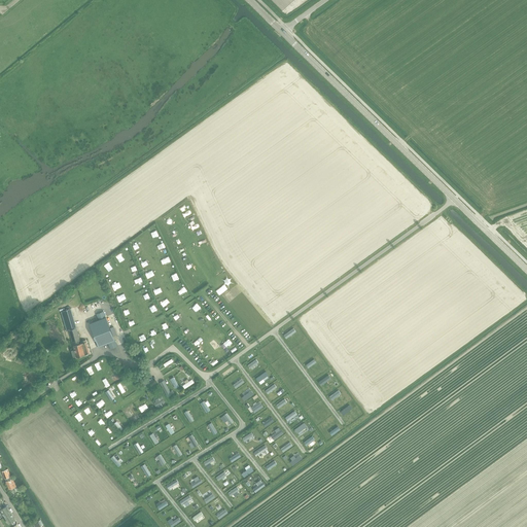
[(71,309),(61,312),(66,328),(66,330),(69,330),(74,350),(71,351),(73,357),(76,356),(76,357),(90,354),(85,340),(82,341),(82,343),(80,344),(79,342),(80,342),(76,327),(75,325),(71,309)]
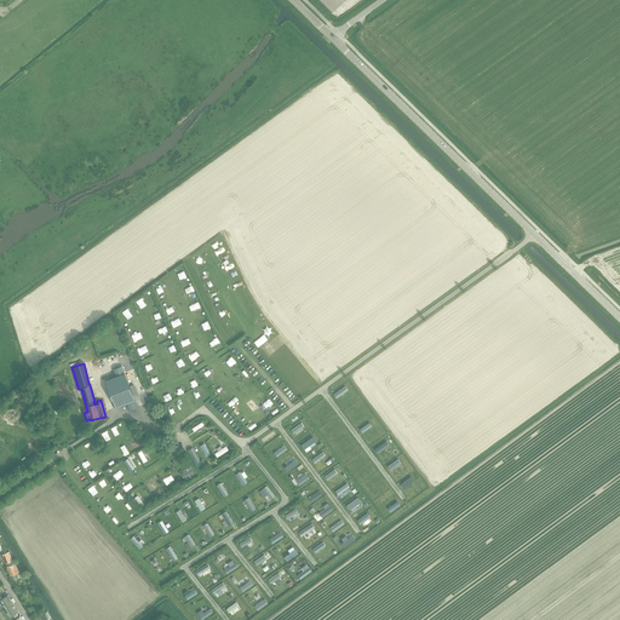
[(130,409),(138,407),(135,400),(133,395),(122,367),(114,369),(116,377),(105,380),(116,407),(127,403),(130,409)]
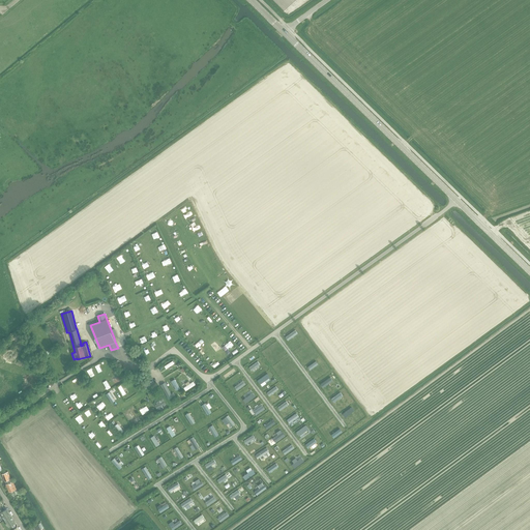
[(145,389),(154,383),(152,379),(142,384),(145,389)]
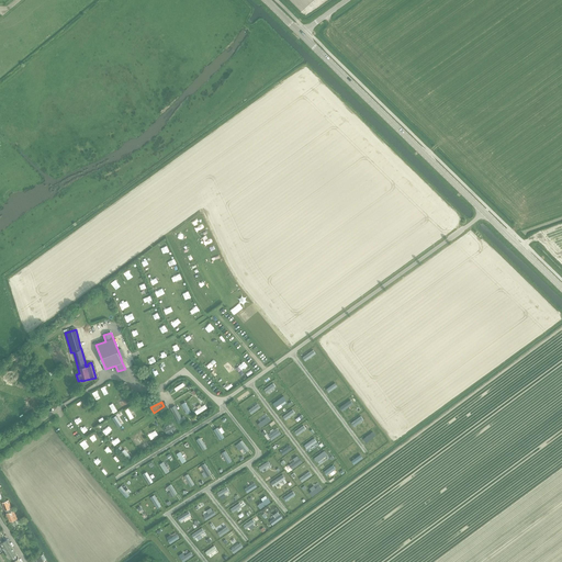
[(170,408),(179,424),(183,420),(175,405),(170,408)]
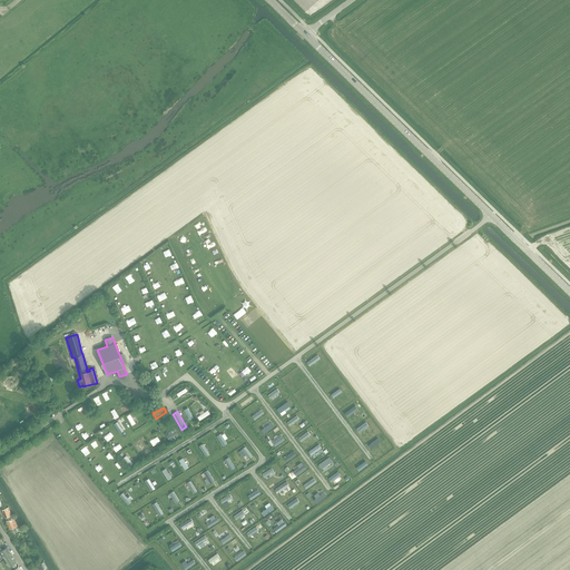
[(2,510),(7,521),(7,522),(6,523),(7,526),(8,524),(10,530),(17,527),(15,522),(16,521),(13,518),(12,519),(10,516),(11,516),(8,508),(2,510)]
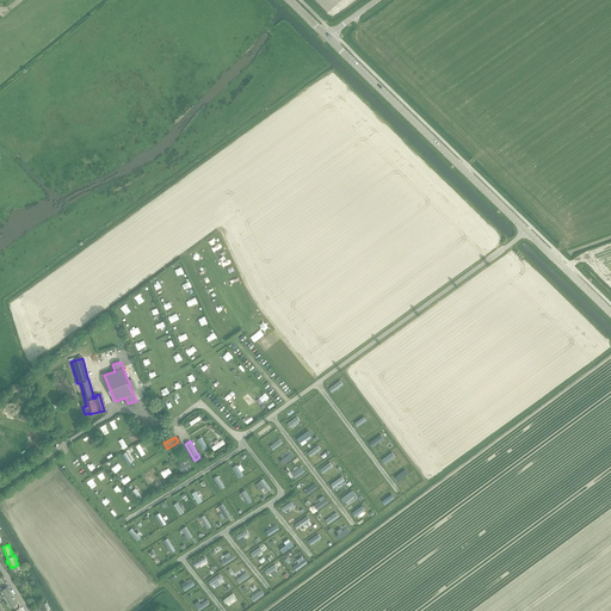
[(4,594),(6,599),(13,594),(8,586),(1,591),(4,594)]
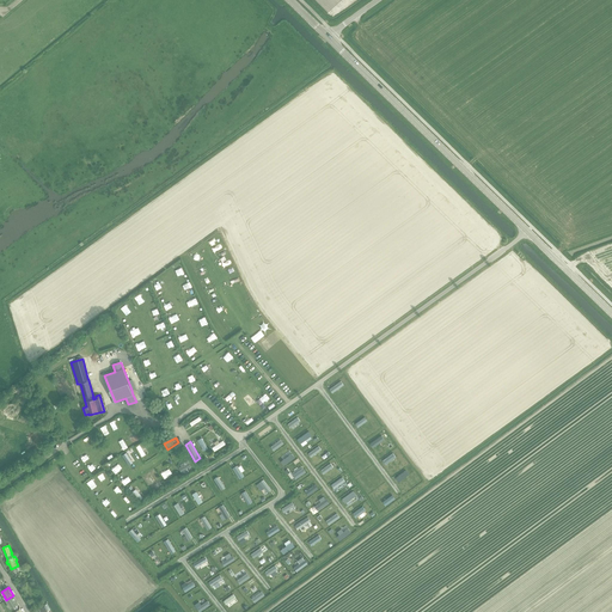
[(18,604),(13,595),(6,600),(8,604),(7,605),(8,607),(10,606),(11,609),(18,604)]
